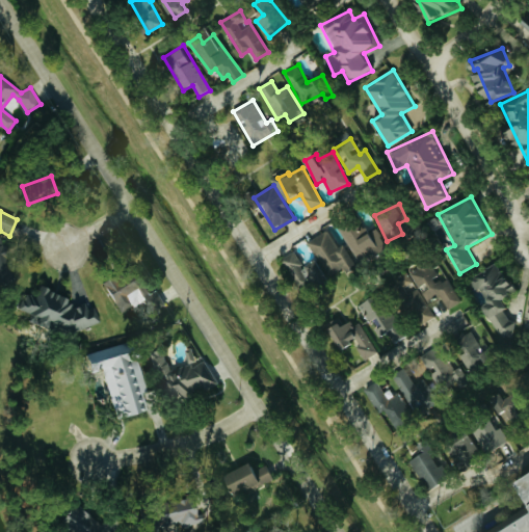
[(341,227),(356,265),(387,253),(376,227),(359,234),(353,220),(341,227)]
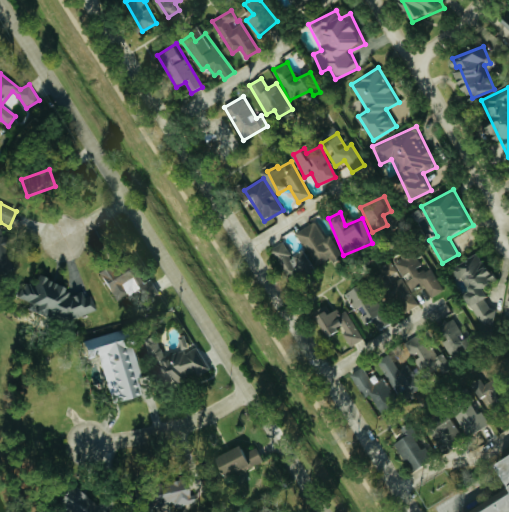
[(299,230),(317,267),(340,255),(330,234),(324,237),(316,221),(299,230)]
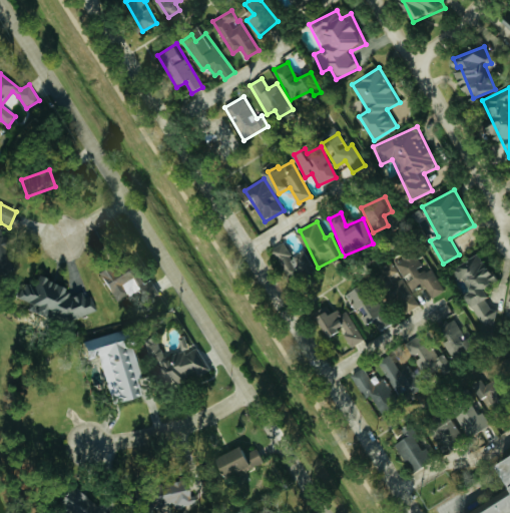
[(273,249),(292,282),(317,267),(308,249),(294,258),(285,242),(273,249)]
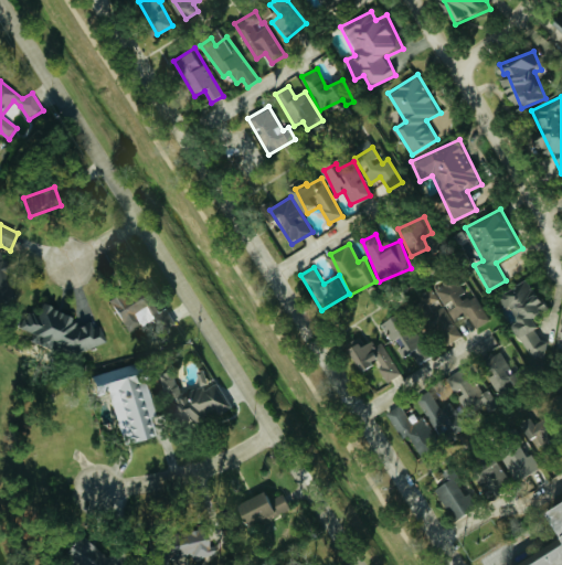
[(489,320),(474,295),(466,299),(452,277),(434,288),(454,320),(467,312),(477,329),(489,320)]
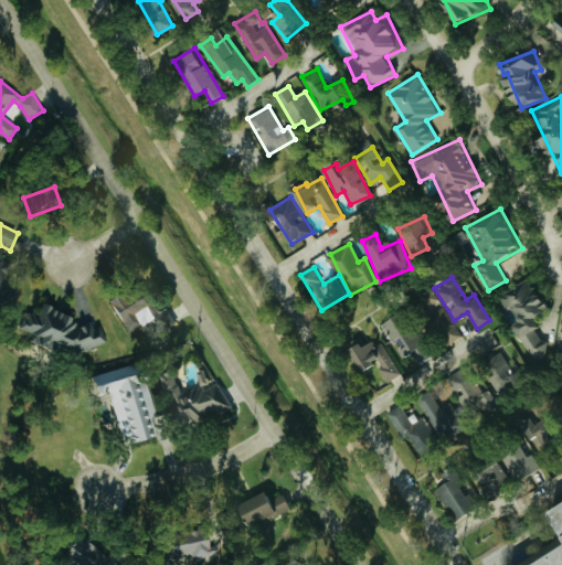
[(545,355),(549,341),(537,339),(542,317),(545,317),(550,298),(534,294),(536,285),(522,281),(520,289),(506,286),(502,305),(520,308),(516,330),(526,332),(522,350),(545,355)]
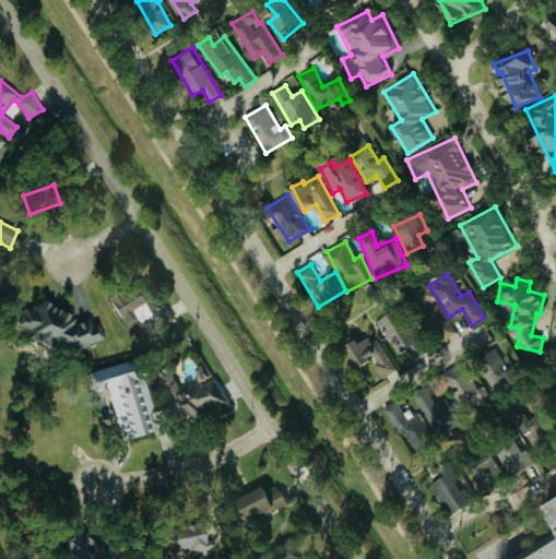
[(146,287),(133,294),(129,286),(109,297),(127,329),(140,322),(134,310),(149,304),(153,311),(158,309),(146,287)]
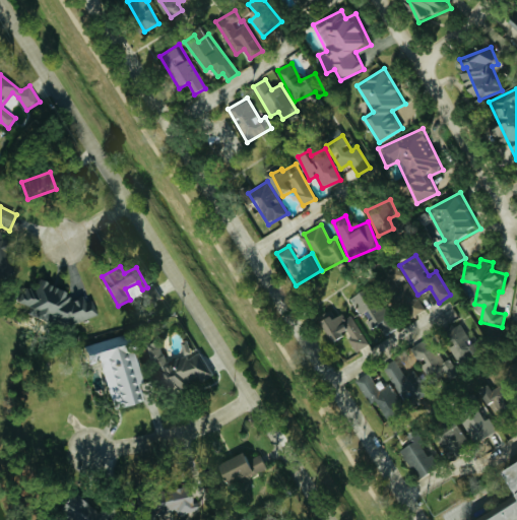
[(425,310),(409,285),(410,284),(399,266),(390,272),(396,282),(394,283),(414,316),(425,310)]
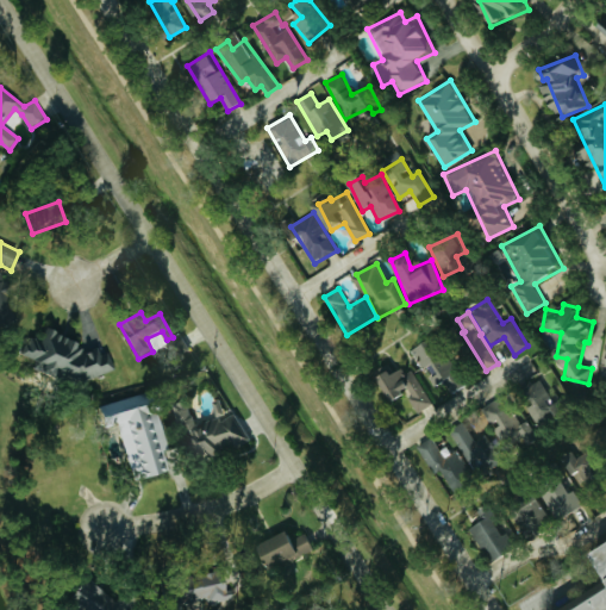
[(79,381),(111,369),(104,352),(97,354),(93,346),(80,352),(77,350),(79,347),(74,344),(76,340),(42,325),(37,337),(24,332),(16,353),(32,360),(29,368),(70,385),(73,379),(79,381)]
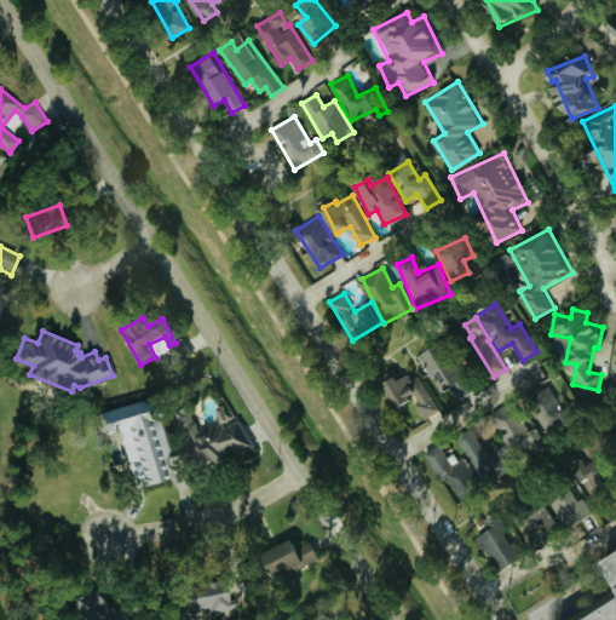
[(470,391),(443,342),(419,355),(445,405),(470,391)]
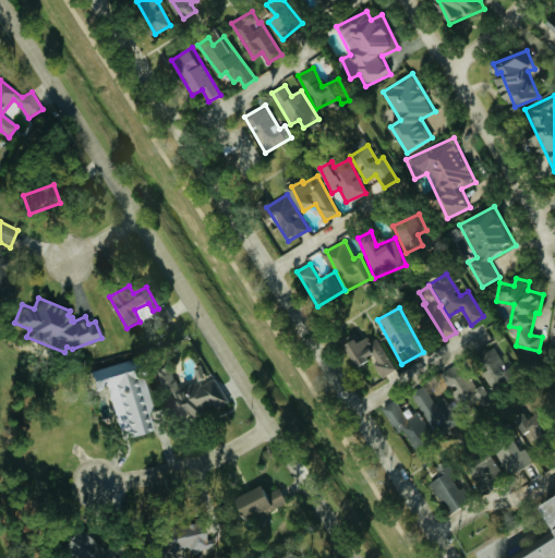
[(396,370),(375,338),(370,342),(365,336),(349,347),(363,367),(372,361),(384,377),(396,370)]
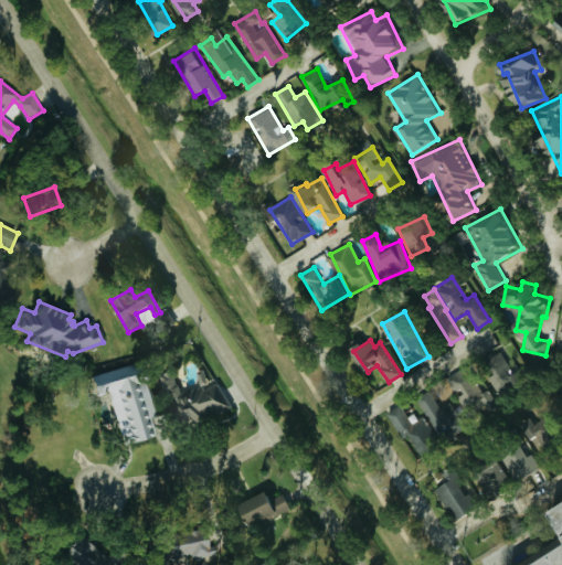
[(505,350),(485,354),(492,388),(517,384),(518,387),(525,385),(521,371),(509,373),(505,350)]
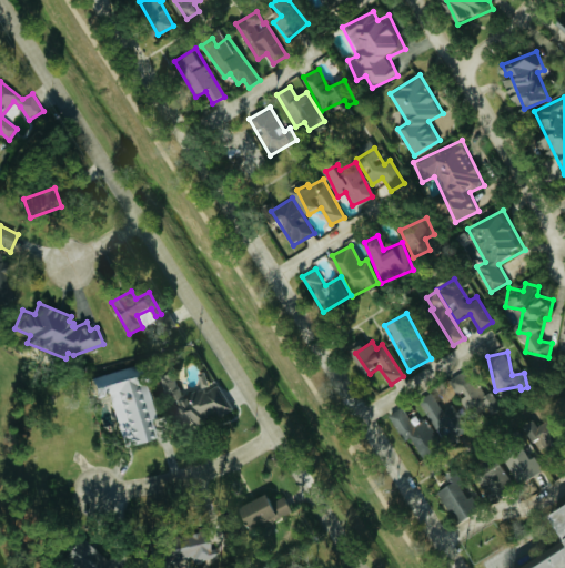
[(93,396),(88,378),(139,364),(155,418),(148,421),(152,436),(122,445),(107,392),(93,396)]
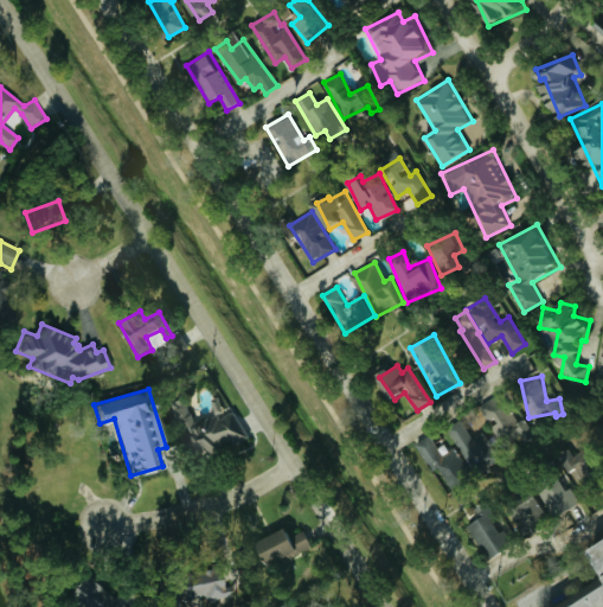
[(517,422),(504,394),(482,404),(502,448),(533,434),(526,417),(517,422)]
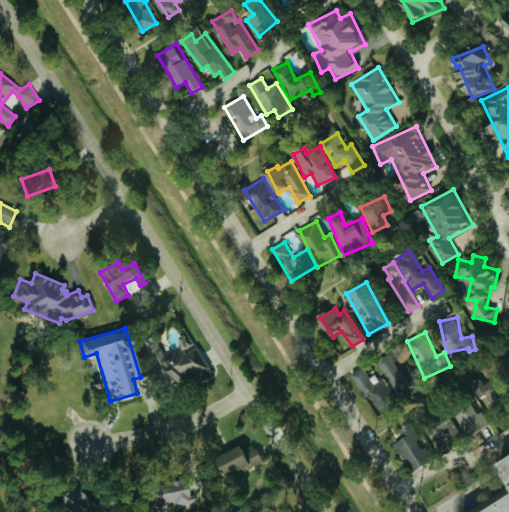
[(210,368),(198,346),(187,352),(184,348),(168,357),(156,336),(143,343),(169,390),(210,368)]
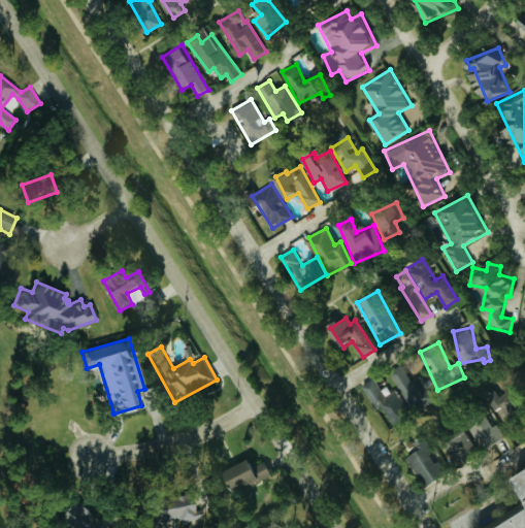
[(414,411),(435,401),(423,374),(412,380),(408,374),(398,380),(414,411)]
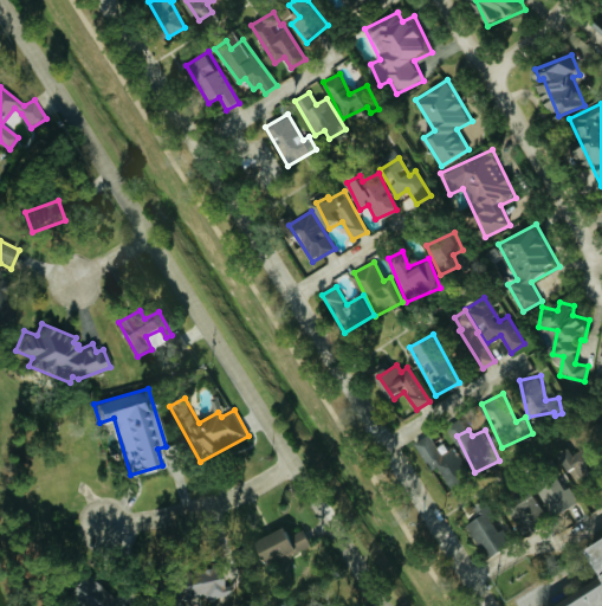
[(440,466),(454,489),(473,477),(454,446),(447,451),(444,443),(438,446),(429,433),(415,443),(433,470),(440,466)]
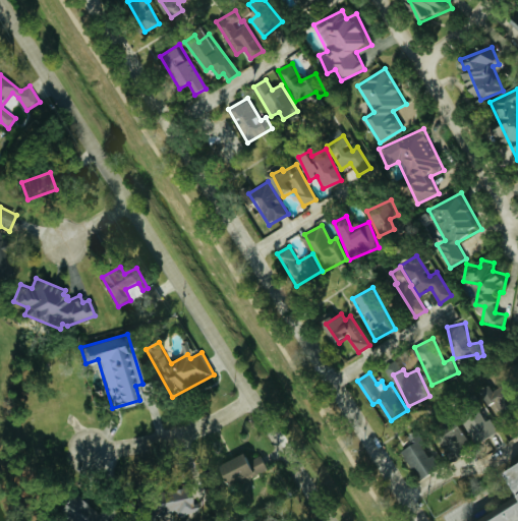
[(488,385),(480,392),(506,420),(517,408),(517,395),(506,381),(495,391),(488,385)]
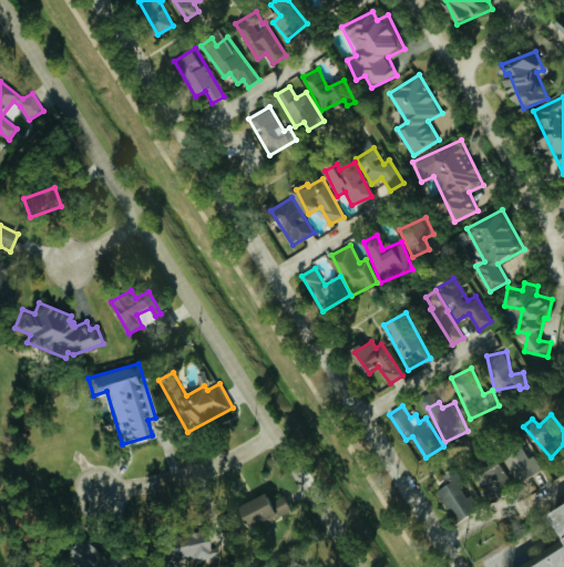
[(542,471),(531,450),(511,460),(522,482),(542,471)]
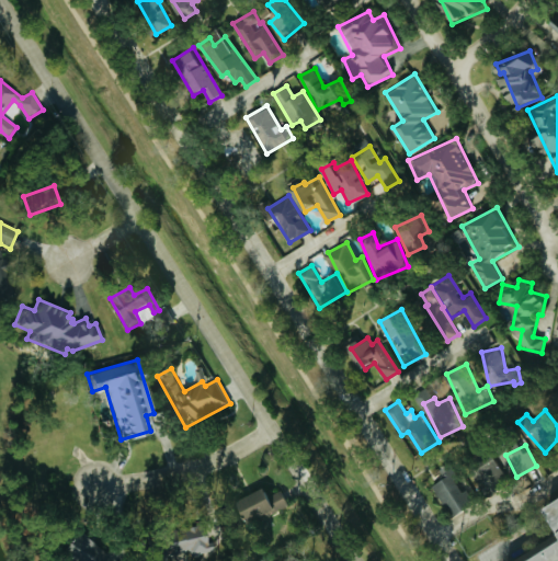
[(503,477),(496,455),(481,459),(488,481),(503,477)]
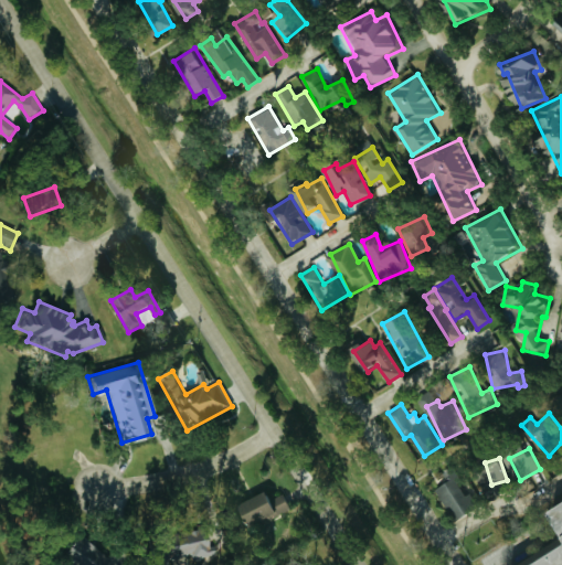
[(476,511),(463,477),(438,487),(453,520),(476,511)]
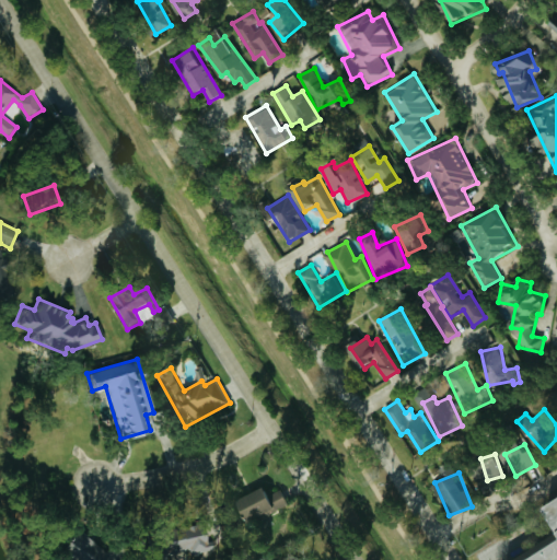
[(243,498),(252,520),(290,505),(283,489),(271,493),(269,488),(243,498)]
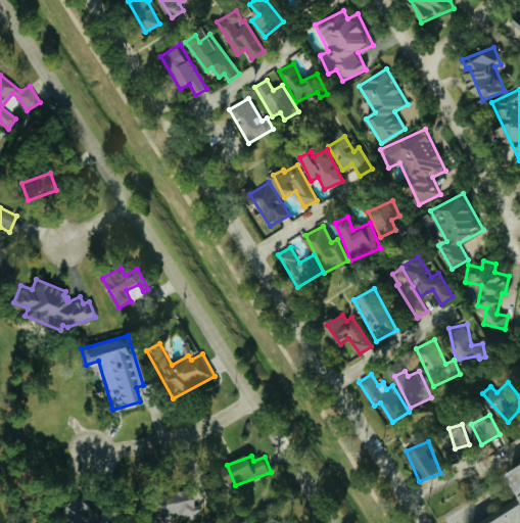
[(519,522),(459,522),(507,497),(494,474),(519,457),(519,522)]
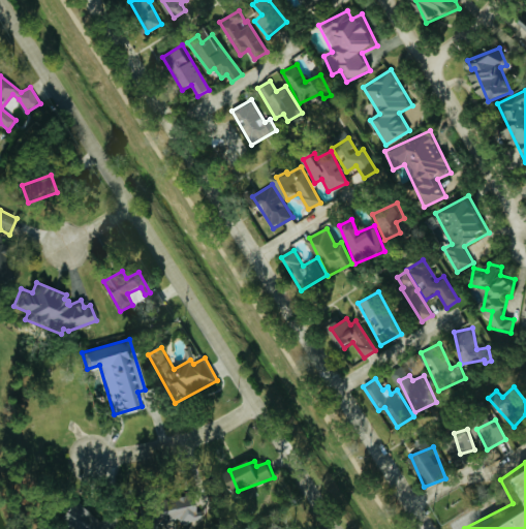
[(200,518),(194,495),(166,501),(173,525),(200,518)]
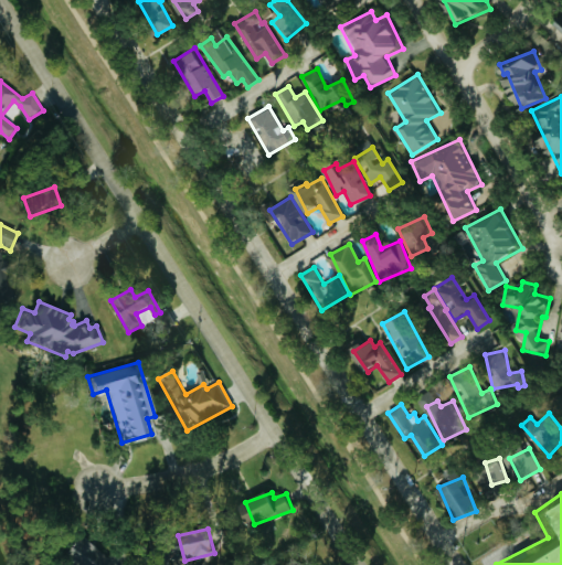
[(71,564),(59,555),(75,534),(105,556),(105,564),(71,564)]
